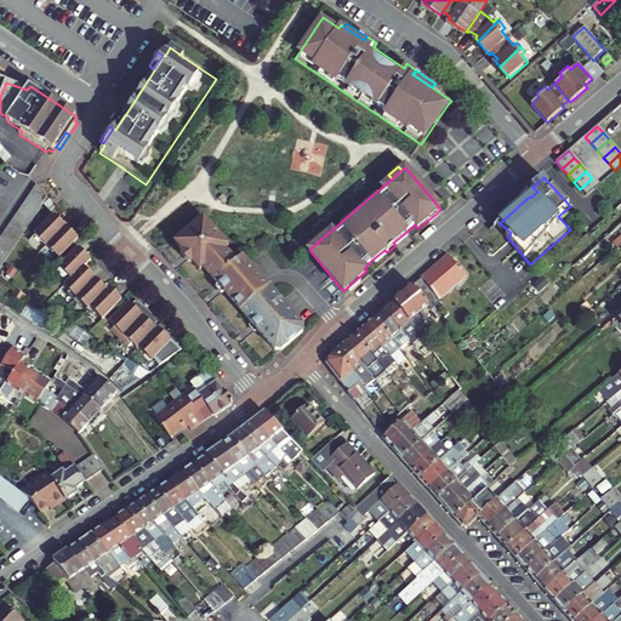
[(586,195),(598,184),(592,178),(580,189),(586,195)]
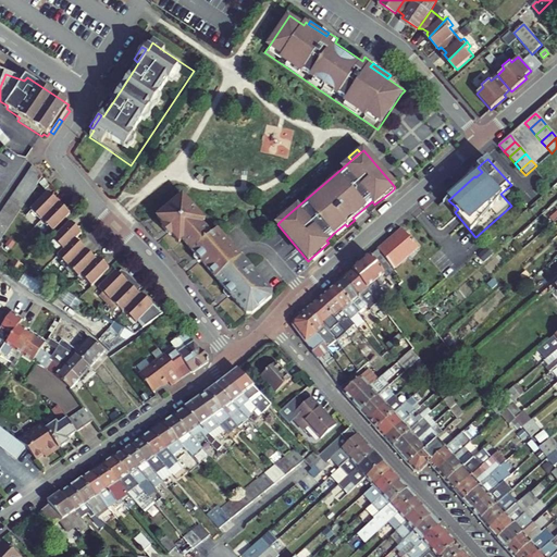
[(478,168),(482,163),(481,162),(448,200),(474,176),(475,177),(482,172),(478,168)]
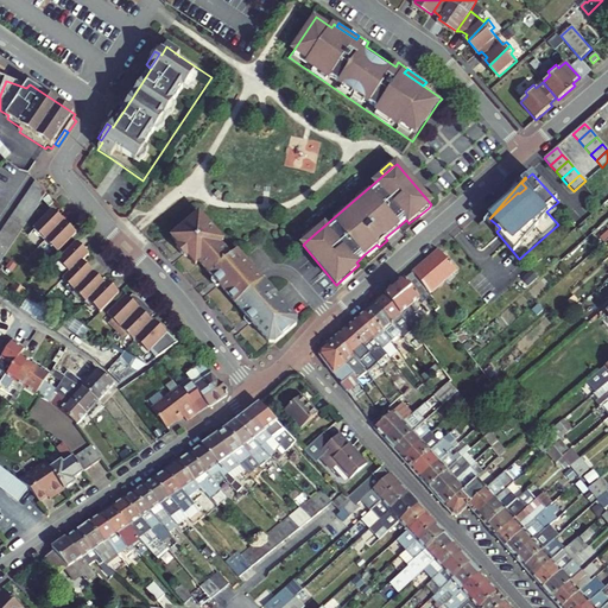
[(0,264),(42,203),(40,202),(48,192),(37,182),(0,235),(0,264)]
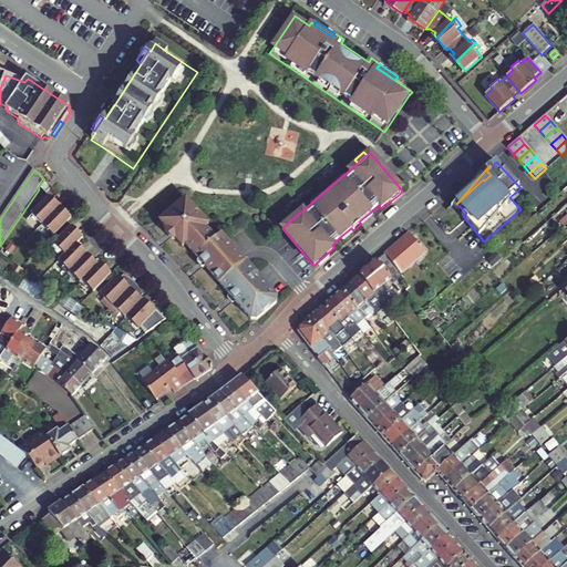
[(44,183),(41,186),(45,193),(50,188),(44,183)]
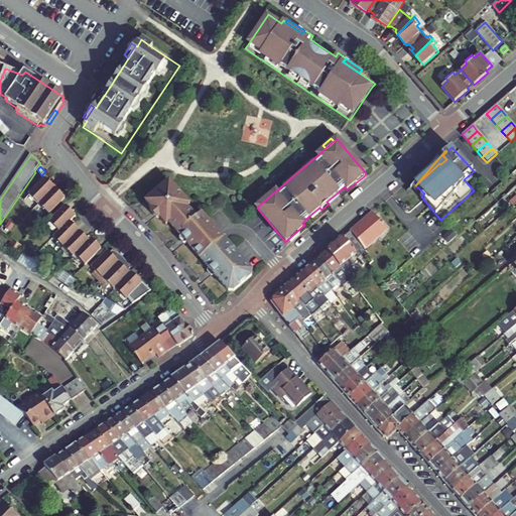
[(364,176),(355,183),(357,185),(366,178),(364,176)]
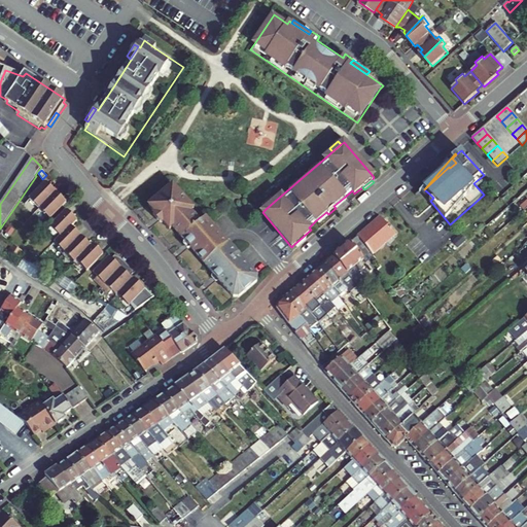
[(45,182),(29,199),(39,209),(57,192),(45,182)]
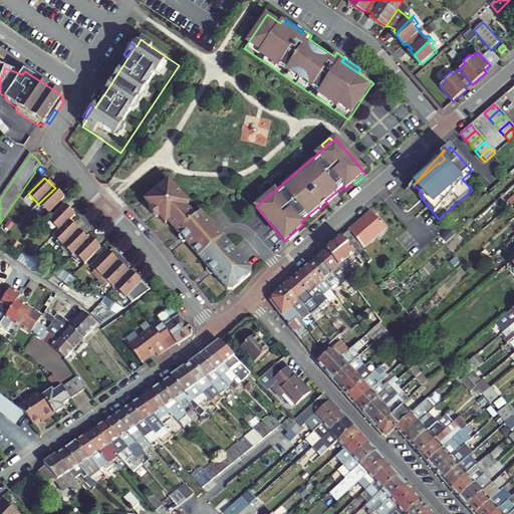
[(170,221),(182,235),(187,242),(209,267),(214,274),(228,291),(233,291),(251,276),(250,270),(223,237),(222,237),(201,212),(196,217),(187,206),(189,204),(169,180),(147,199),(153,207),(161,216),(167,224),(170,221)]
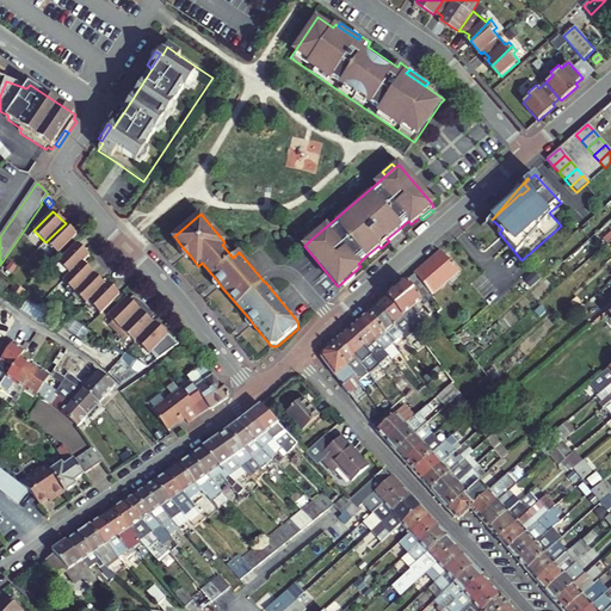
[(45,242),(57,254),(78,235),(66,223),(45,242)]
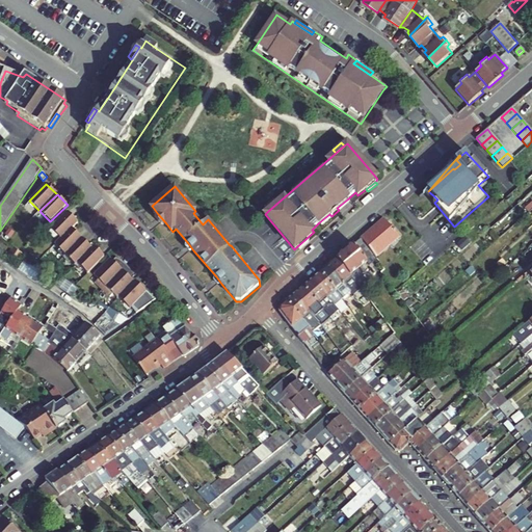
[(337,208),(339,210),(340,211),(349,203),(347,200),(337,208)]
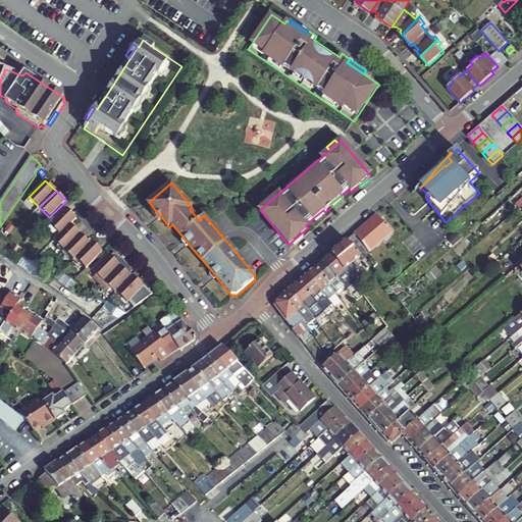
[(261,205),(263,207),(271,200),(269,198),(261,205)]
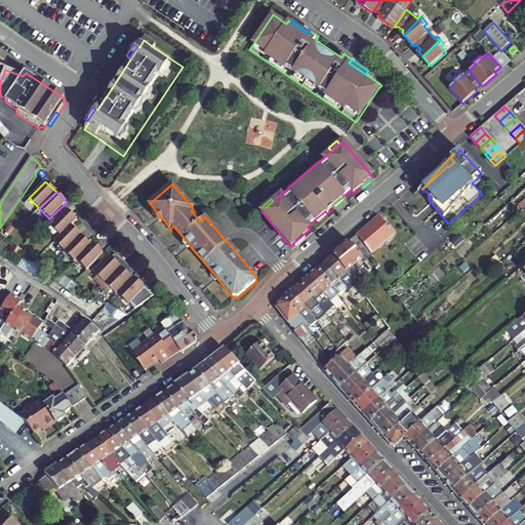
[(67,209),(49,226),(59,236),(71,226),(77,219),(67,209)]
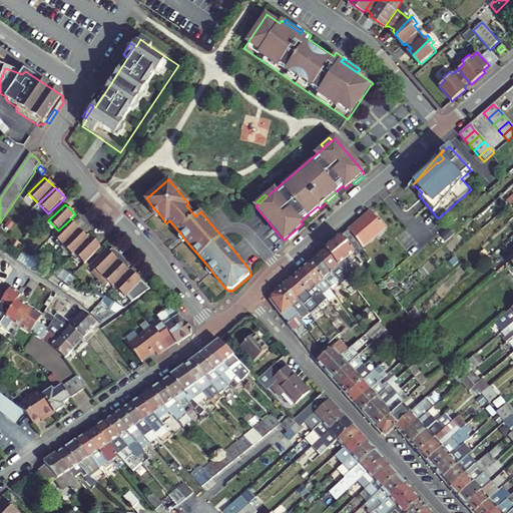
[(160,215),(152,206),(150,207),(150,210),(156,217),(158,217),(160,215)]
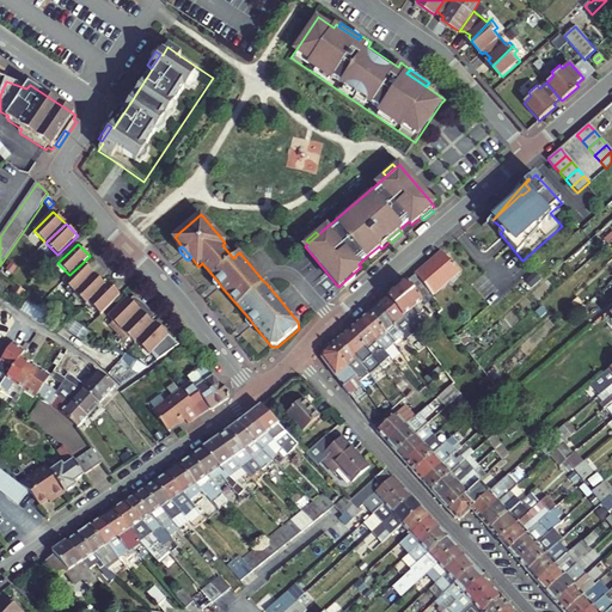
[(383,250),(381,249),(379,246),(367,256),(371,259),(383,250)]
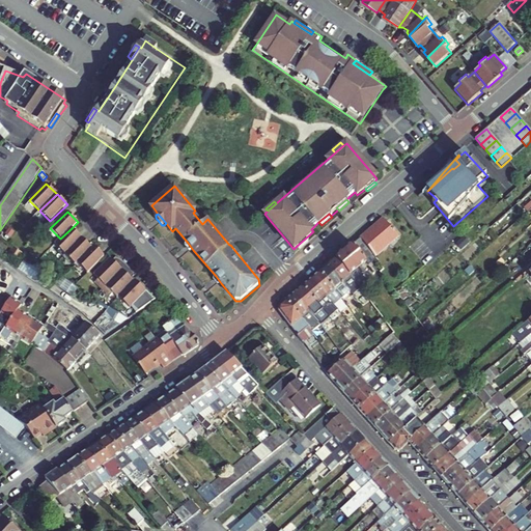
[(398,238),(383,219),(360,239),(374,257),(398,238)]
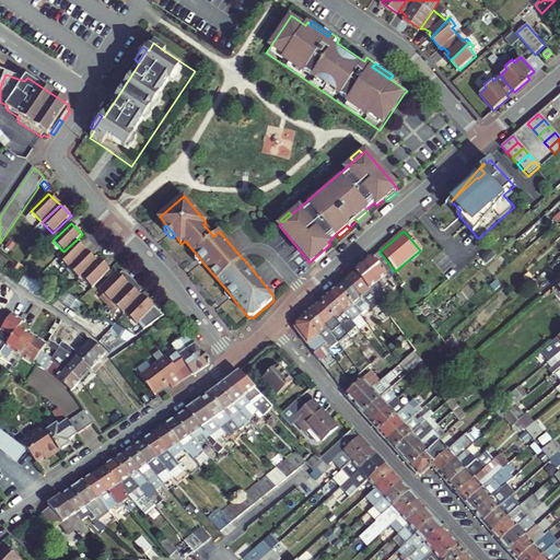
[(69,269),(86,251),(76,241),(63,252),(58,258),(69,269)]
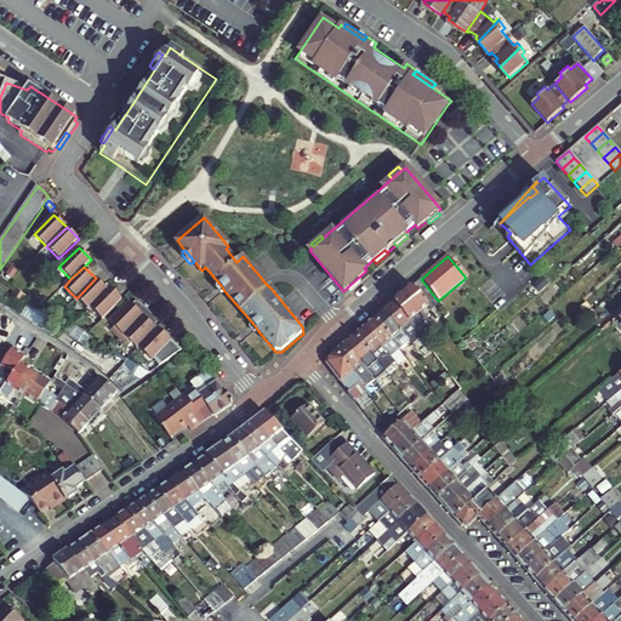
[(77,298),(89,311),(90,308),(108,290),(107,290),(96,278),(77,298)]
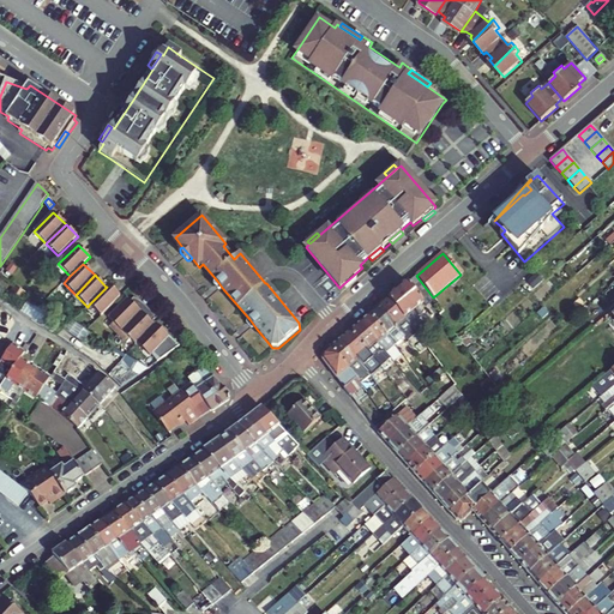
[(356,280),(353,276),(343,284),(345,288),(356,280)]
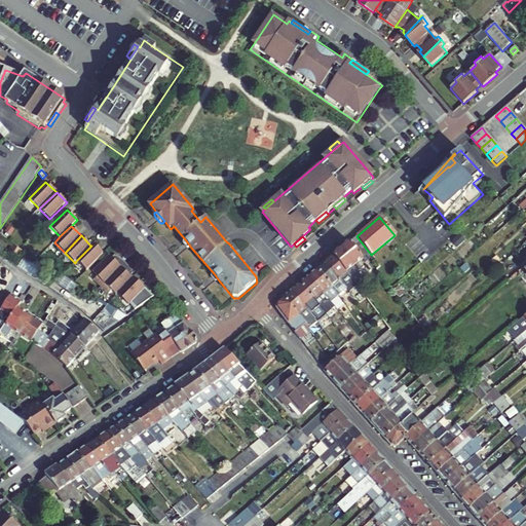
[(346,274),(354,284),(361,278),(352,268),(363,260),(365,263),(372,257),(371,255),(357,236),(348,242),(348,241),(332,256),(346,273),(346,274)]
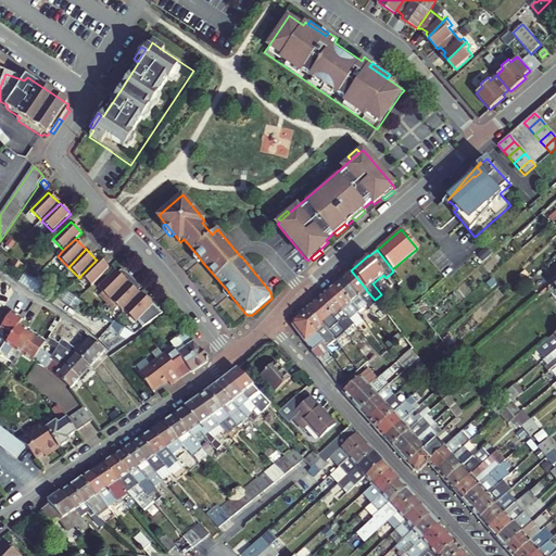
[(97,260),(80,276),(91,287),(109,268),(98,257),(96,260),(97,260)]
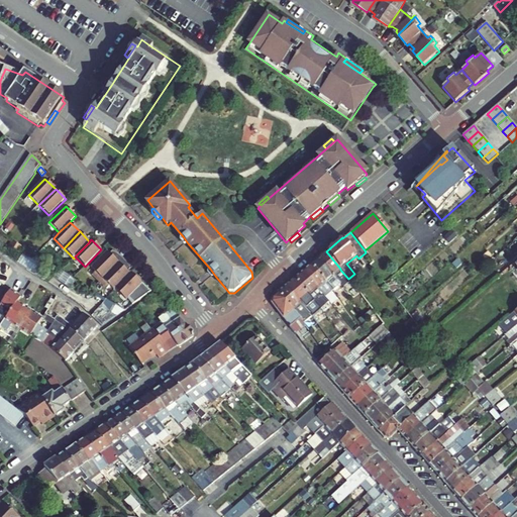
[(108,250),(91,268),(103,279),(122,259),(116,252),(113,256),(108,250)]
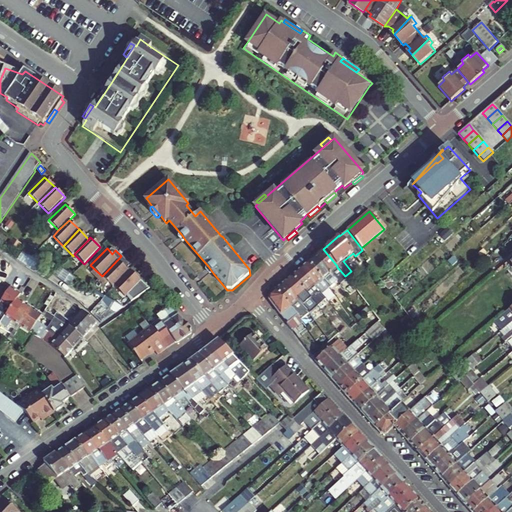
[(340,284),(347,279),(345,276),(337,267),(337,266),(323,249),(315,255),(337,281),(340,284)]
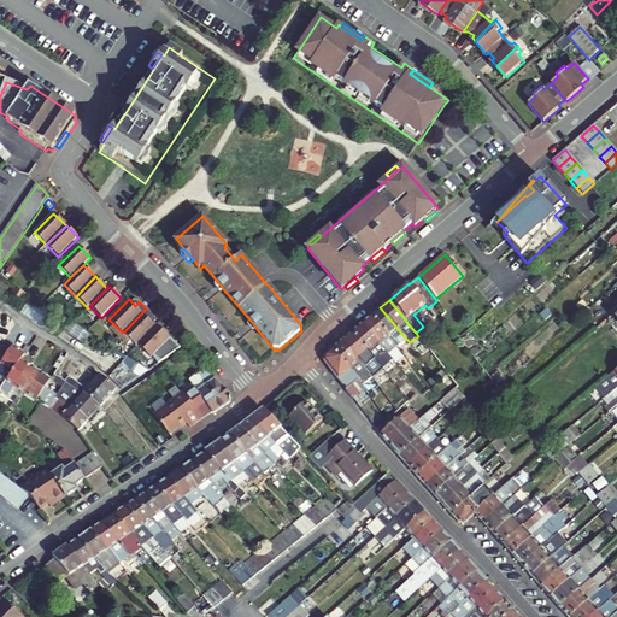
[(406,339),(380,307),(370,316),(388,338),(397,347),(406,339)]
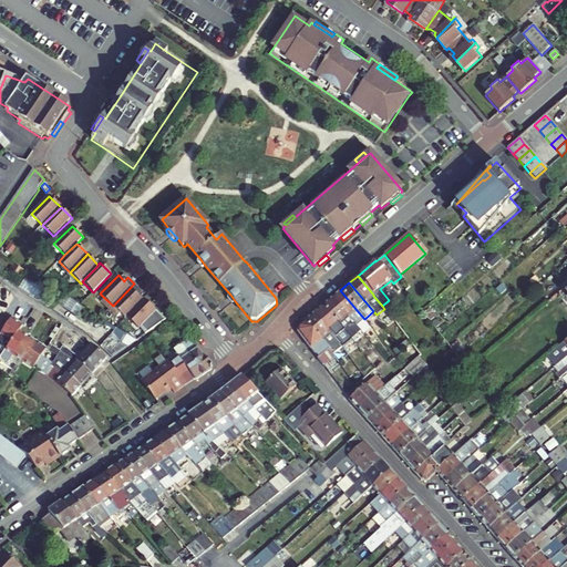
[(134,284),(113,306),(124,318),(126,316),(143,299),(137,294),(141,290),(134,284)]
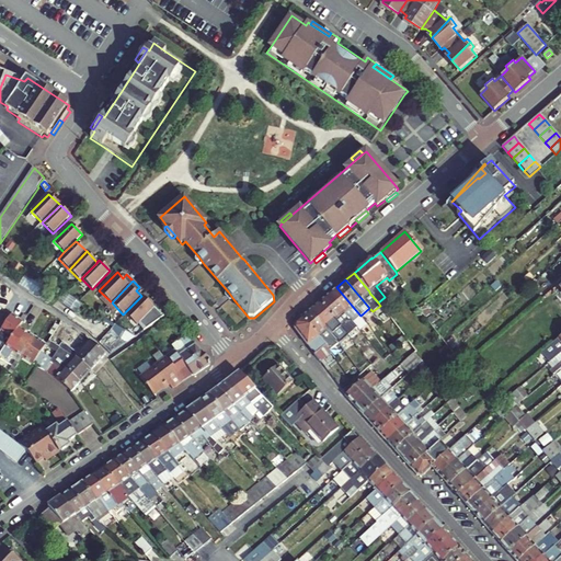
[(353,307),(336,287),(328,295),(352,323),(353,323),(359,331),(366,325),(359,317),(361,316),(353,307)]
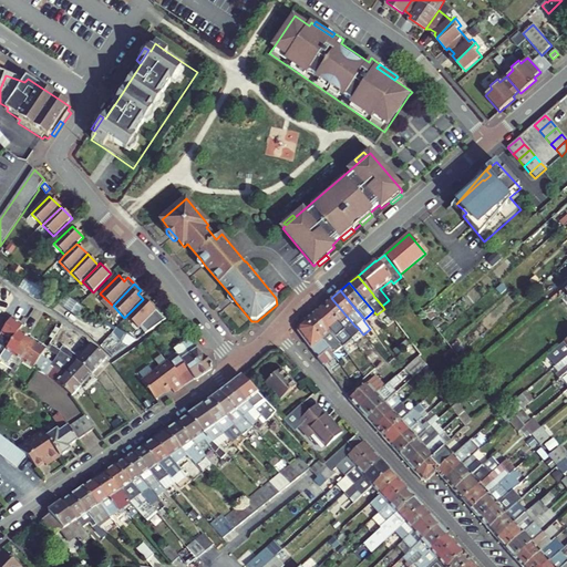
[(490,295),(495,300),(500,296),(495,290),(490,295)]
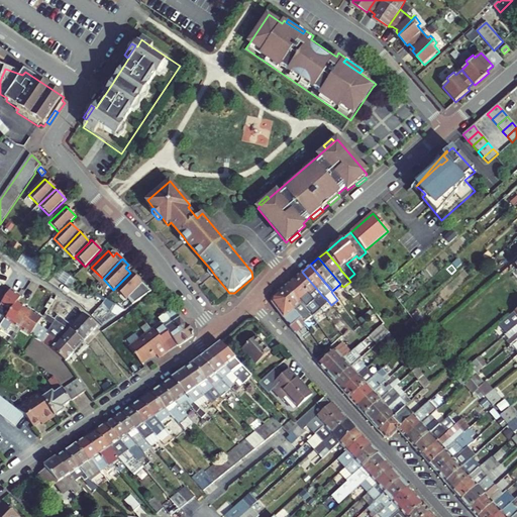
[(70,289),(75,280),(58,270),(57,273),(55,276),(70,289)]
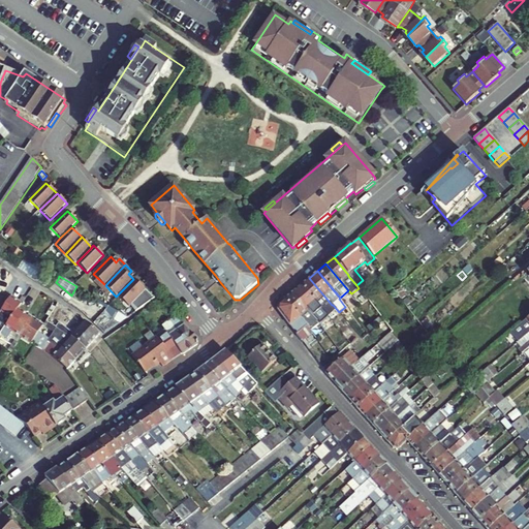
[(134,278),(133,279),(118,294),(129,307),(130,306),(135,312),(155,298),(134,278)]
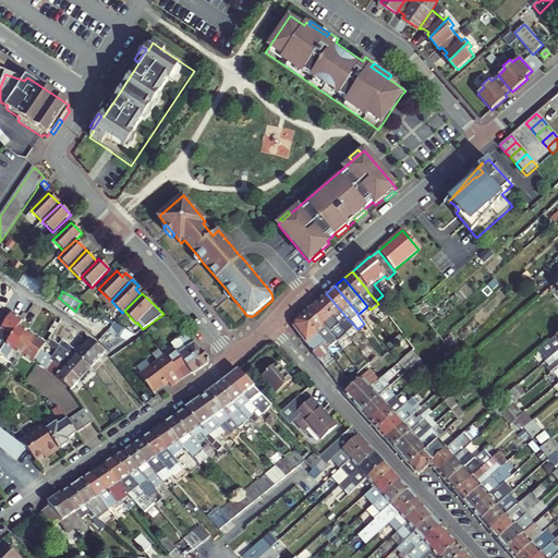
[(334,320),(339,326),(346,322),(348,324),(351,322),(350,322),(326,293),(317,301),(334,320)]
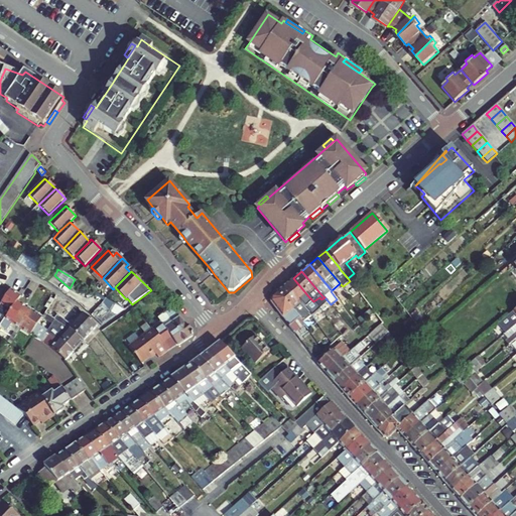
[(316,304),(308,296),(293,278),(285,285),(307,311),(310,314),(309,315),(311,316),(320,309),(316,304)]
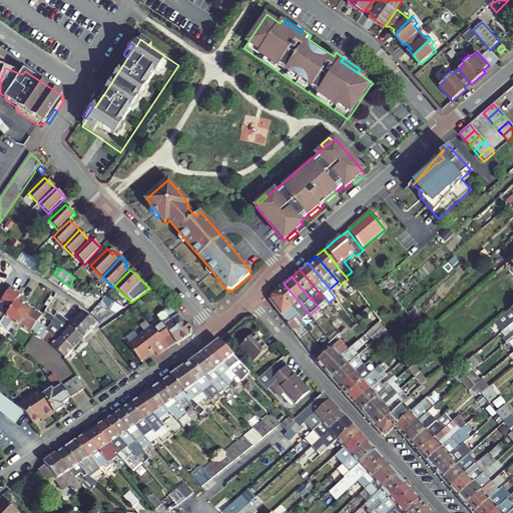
[(393,287),(388,280),(384,284),(389,291),(393,287)]
